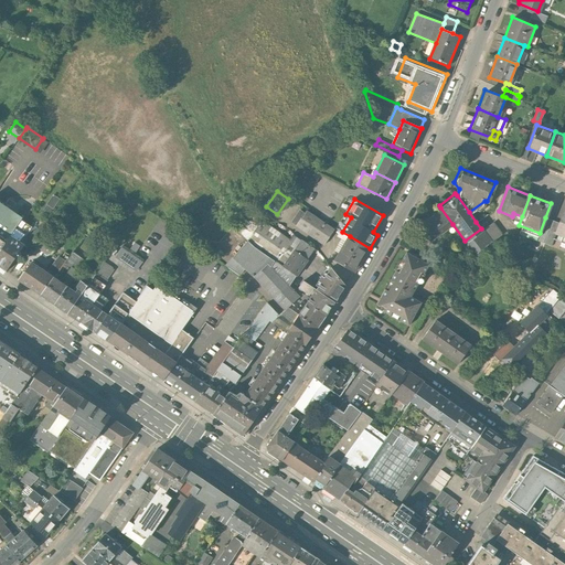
[(0,249),(21,219),(23,215),(0,200),(0,249)]
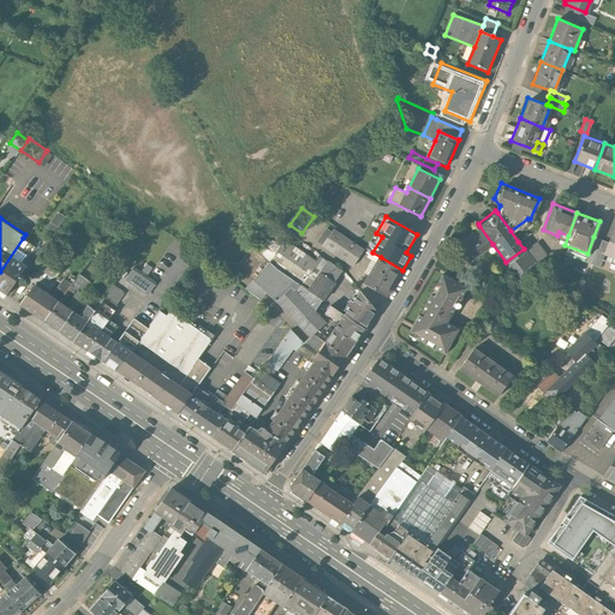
[(493,244),(479,226),(454,244),(467,262),(493,244)]
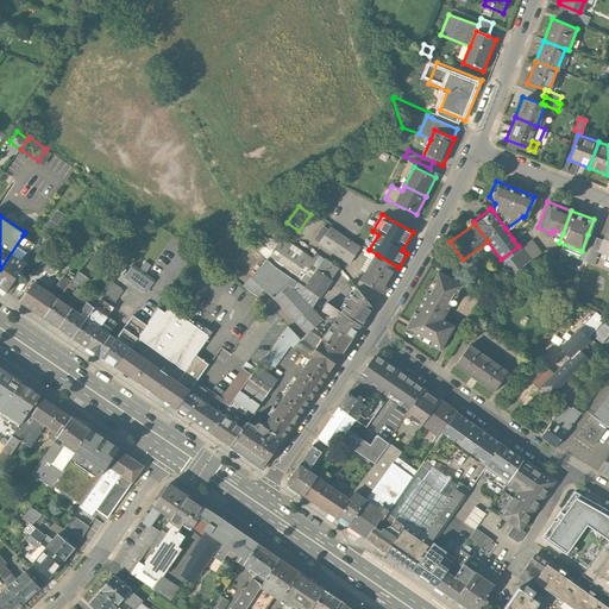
[(319,244),(328,228),(324,225),(314,240),(319,244)]
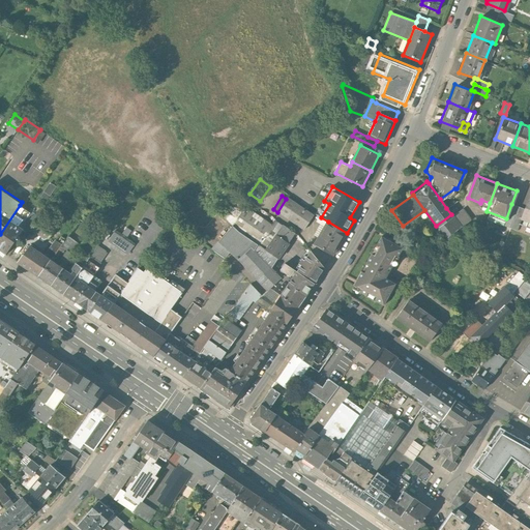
[(529,196),(524,209),(521,218),(527,222),(525,228),(529,229),(529,196)]
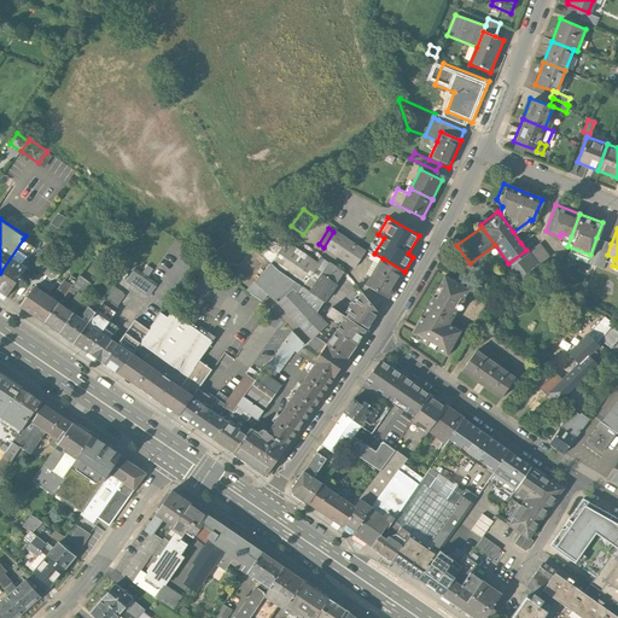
[(333,232),(324,248),(355,268),(367,250),(336,229),(333,232)]
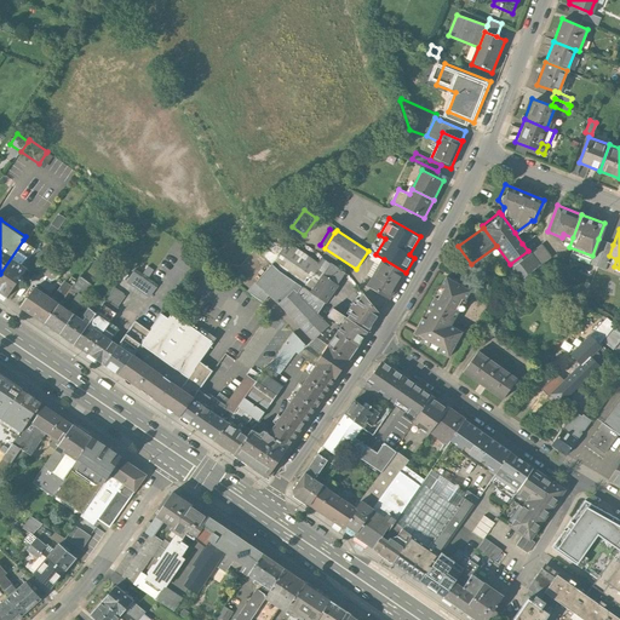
[(263,253),(273,263),(288,240),(277,233),(263,253)]
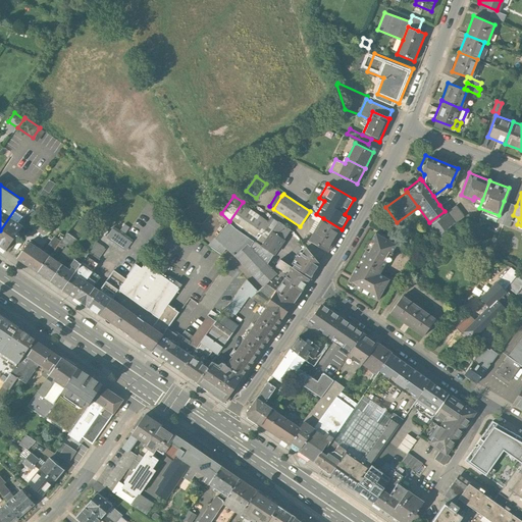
[(516,206),(504,201),(499,215),(496,222),(508,227),(513,215),(516,206)]
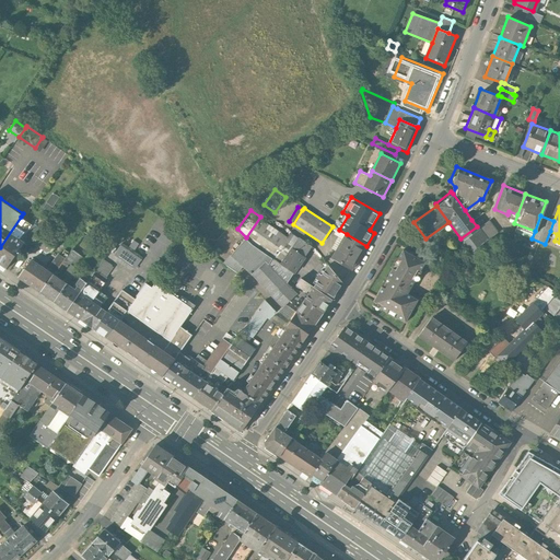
[(31,224),(21,217),(0,247),(0,265),(6,269),(26,241),(22,237),(31,224)]
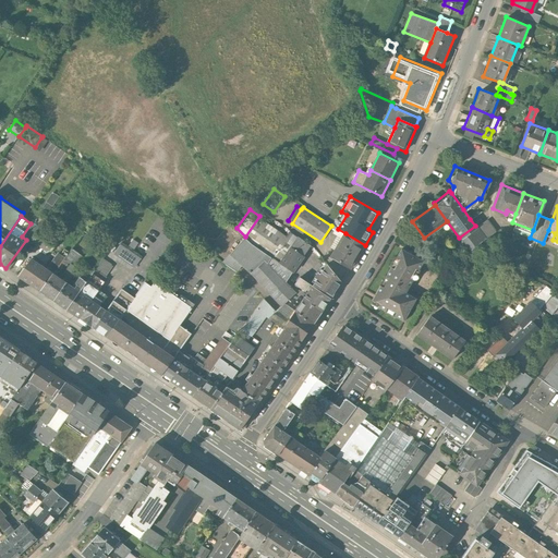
[(291,247),(305,256),(312,245),(290,231),(286,234),(259,216),(245,237),(251,242),(280,263),(291,247)]
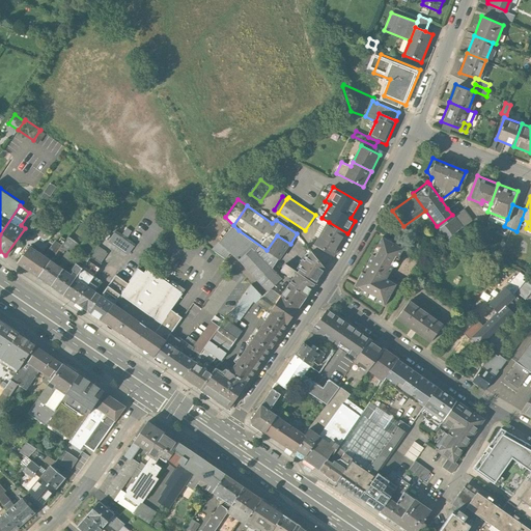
[(463,207),(453,214),(463,226),(472,220),(463,207)]
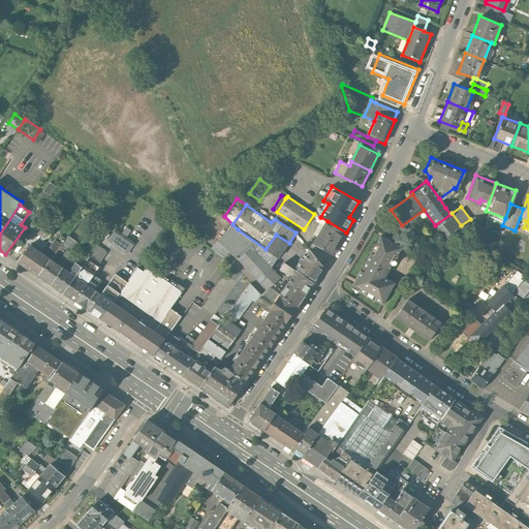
[(450,214),(435,225),(444,239),(461,225),(452,213),(450,214)]
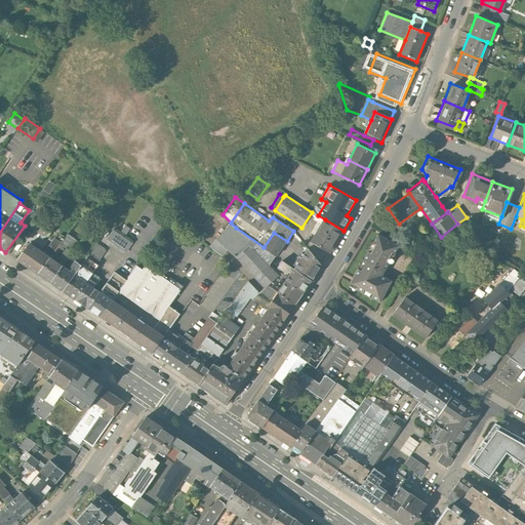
[(59,243),(67,249),(73,253),(93,225),(80,215),(69,231),(61,241),(59,243)]
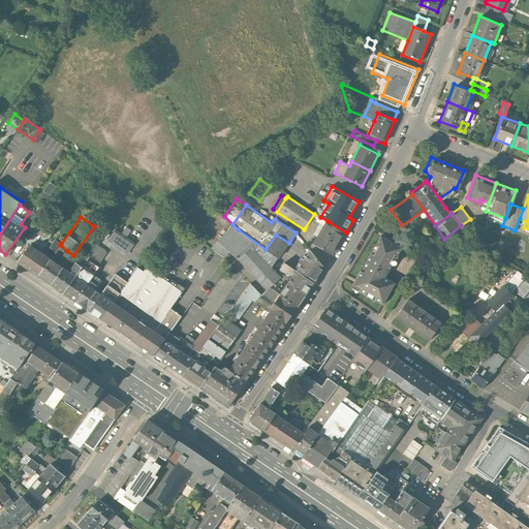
[(49,238),(52,234),(33,220),(29,226),(44,238),(49,238)]
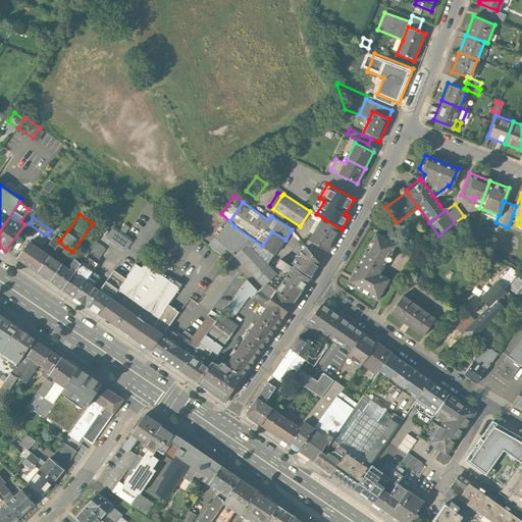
[(323,218),(310,242),(327,252),(342,229),(323,218)]
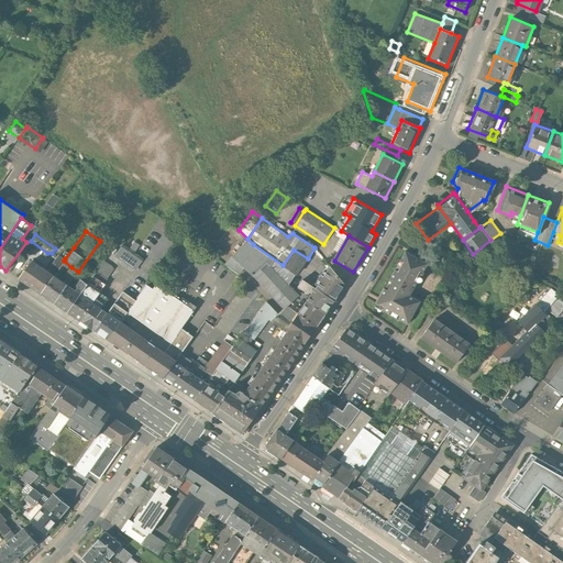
[(290,285),(297,275),(283,265),(253,244),(247,239),(232,255),(245,267),(253,276),(284,309),(288,305),(300,296),(290,285)]
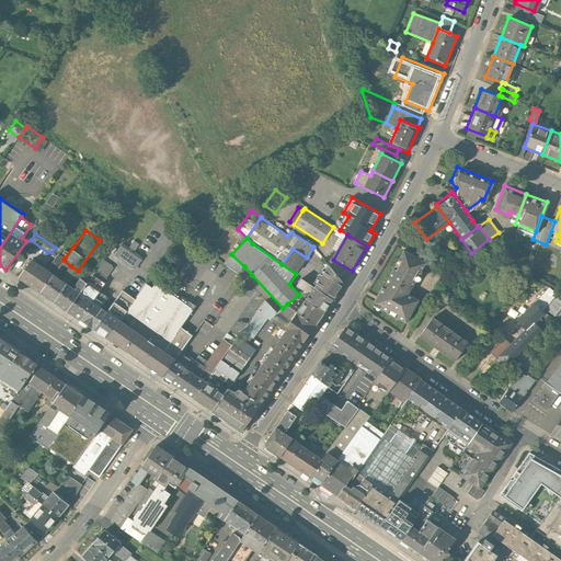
[(67,242),(58,253),(65,258),(73,247),(67,242)]
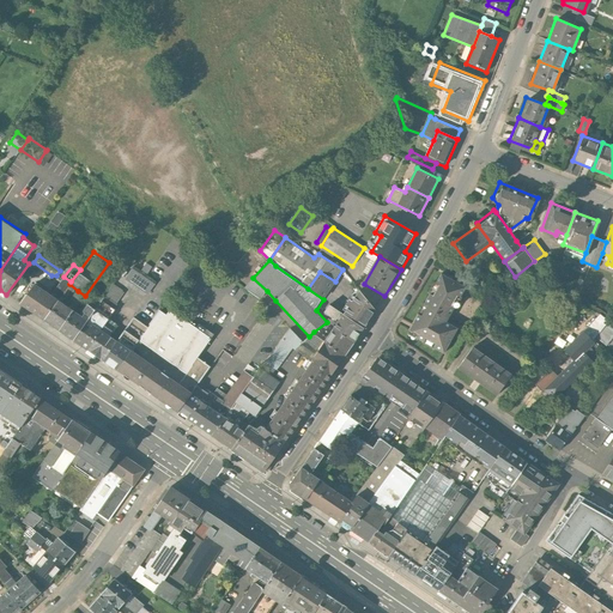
[(155,283),(133,268),(126,279),(147,293),(155,283)]
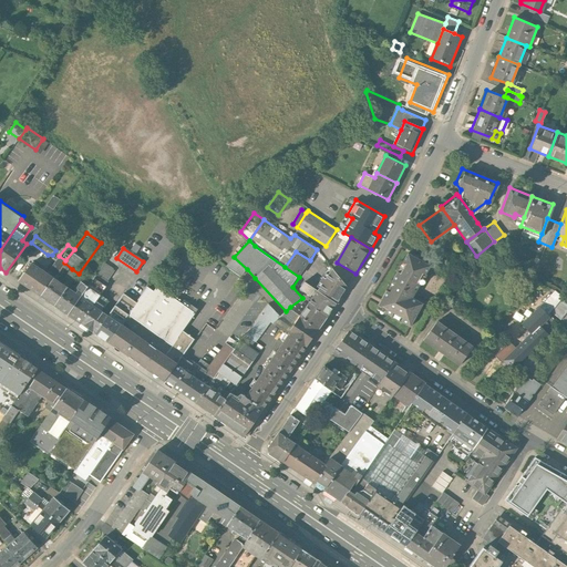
[(296,251),(285,267),(299,277),(310,260),(296,251)]
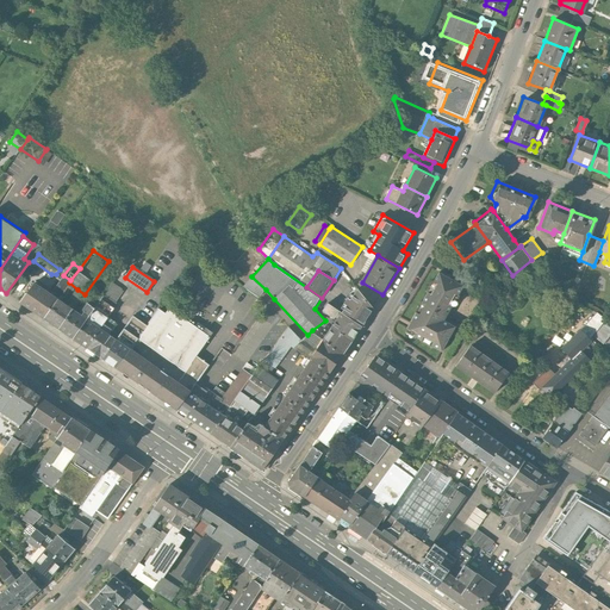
[(419,307),(443,321),(462,286),(439,273),(419,307)]
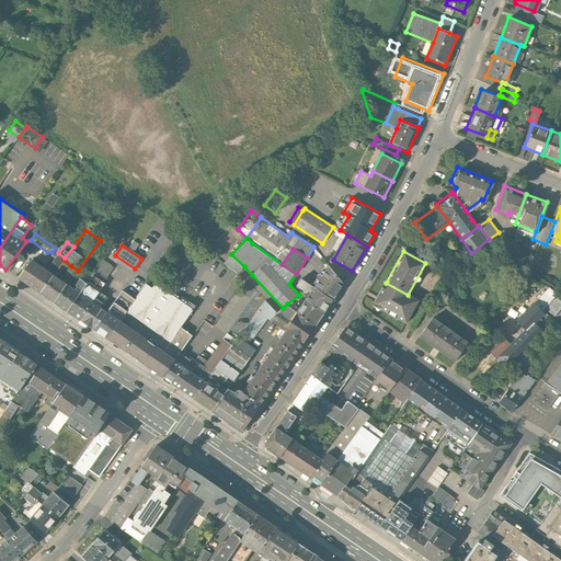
[(33,258),(20,276),(42,290),(55,272),(64,260),(65,258),(58,253),(48,268),(33,258)]
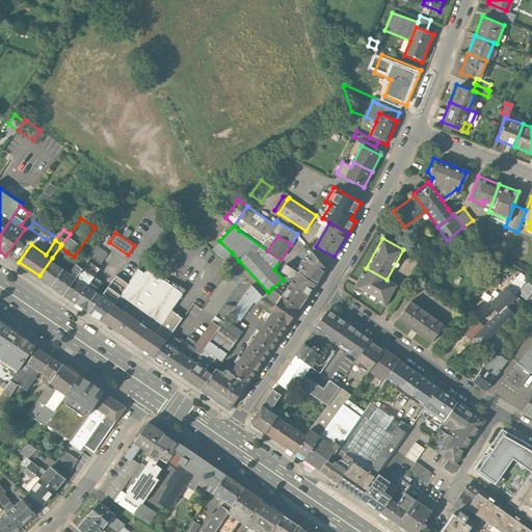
[(229,256),(232,253),(219,241),(216,245),(212,249),(225,260),(229,256)]
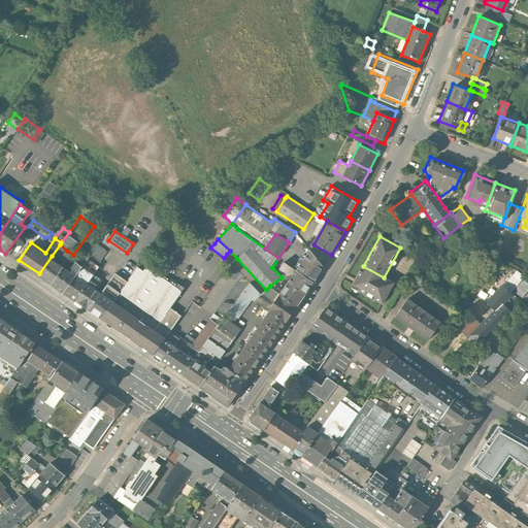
[(91,254),(100,260),(106,251),(97,244),(91,254)]
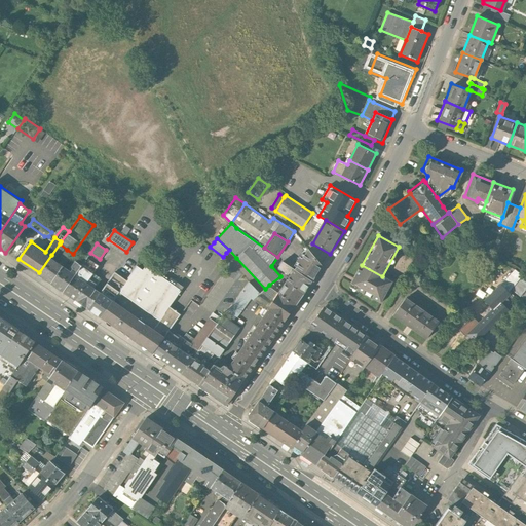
[(382,276),(392,283),(395,284),(399,286),(403,277),(408,275),(417,257),(399,247),(382,276)]
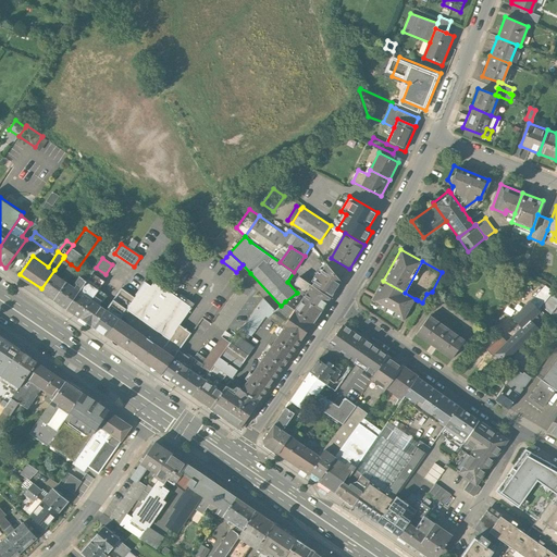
[(318,276),(313,284),(333,297),(343,282),(327,263),(322,271),(320,270),(317,275),(318,276)]
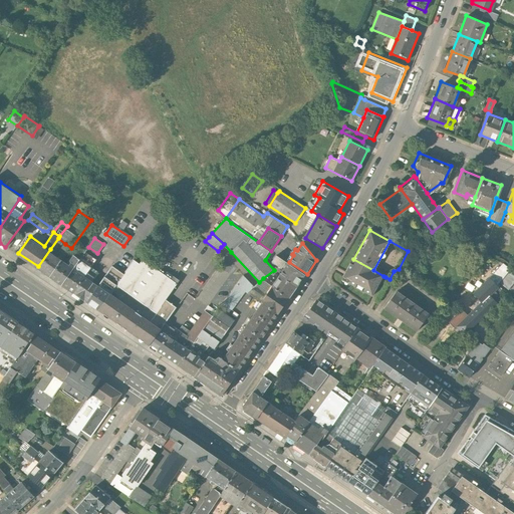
[(50,249),(38,266),(51,275),(63,259),(71,248),(65,244),(57,255),(50,249)]
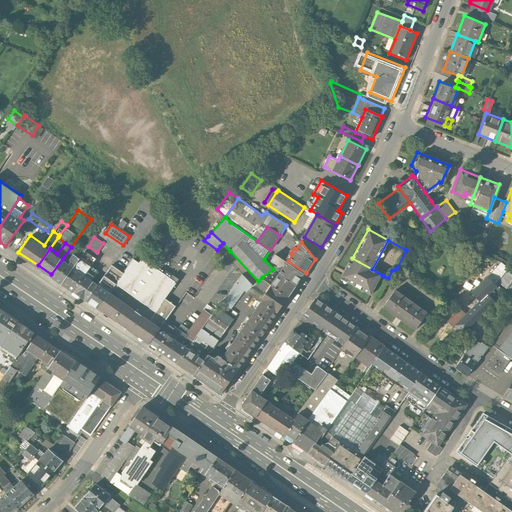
[(79,244),(73,252),(80,257),(83,254),(86,249),(79,244)]
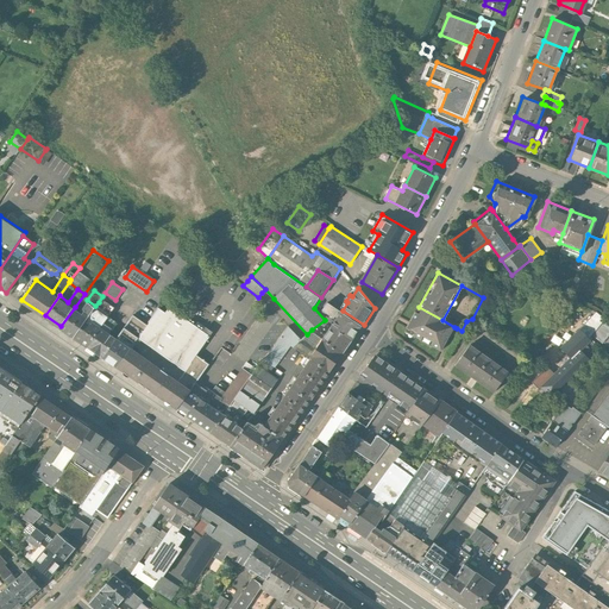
[(102,296),(99,302),(111,309),(117,301),(115,300),(105,293),(102,296)]
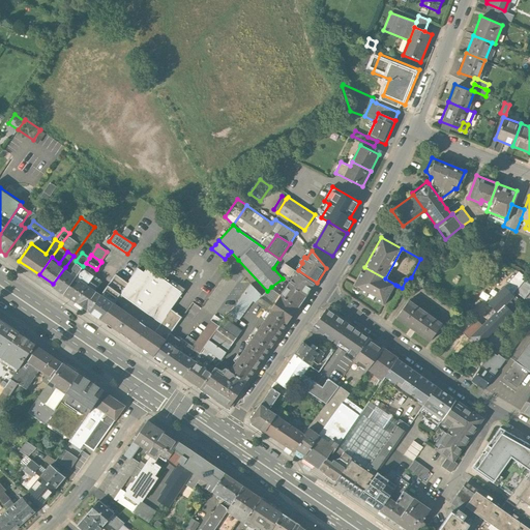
[(128,260),(115,280),(124,286),(138,266),(128,260)]
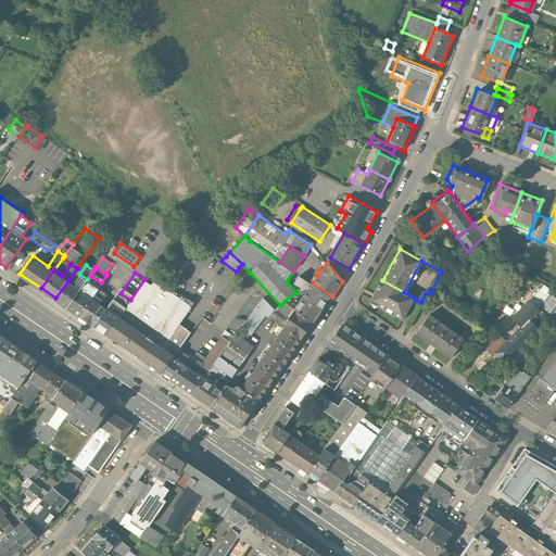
[(68,280),(55,298),(67,306),(86,281),(87,279),(79,274),(75,280),(77,281),(75,285),(68,280)]
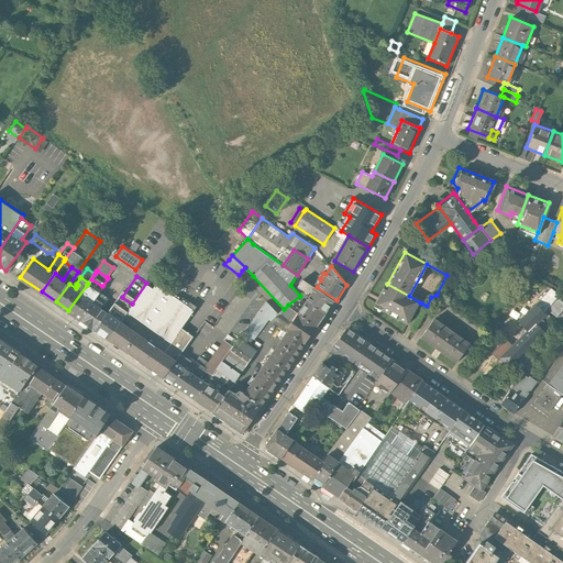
[(132,304),(121,319),(172,355),(177,359),(181,353),(194,335),(189,331),(183,328),(195,309),(150,277),(146,283),(132,304)]
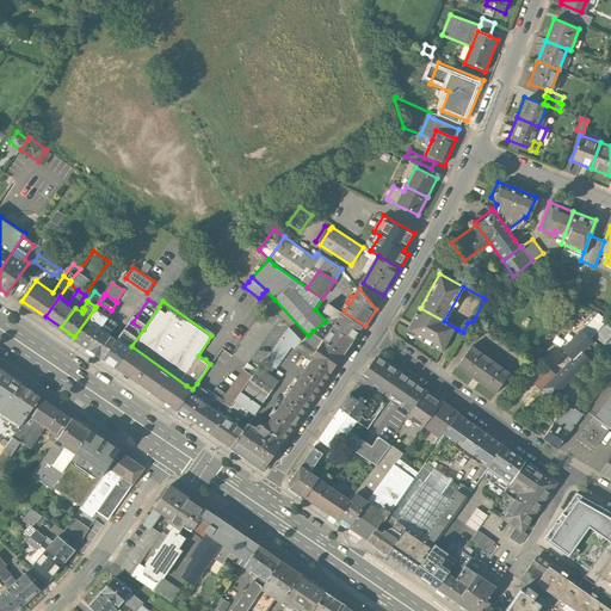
[(365,326),(344,312),(329,302),(323,310),(334,319),(337,316),(338,318),(332,327),(353,341),(365,326)]
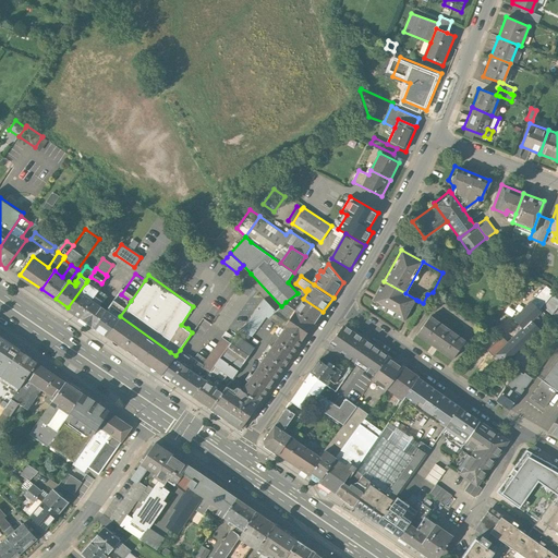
[(405,293),(384,281),(371,303),(403,322),(416,300),(405,293)]
